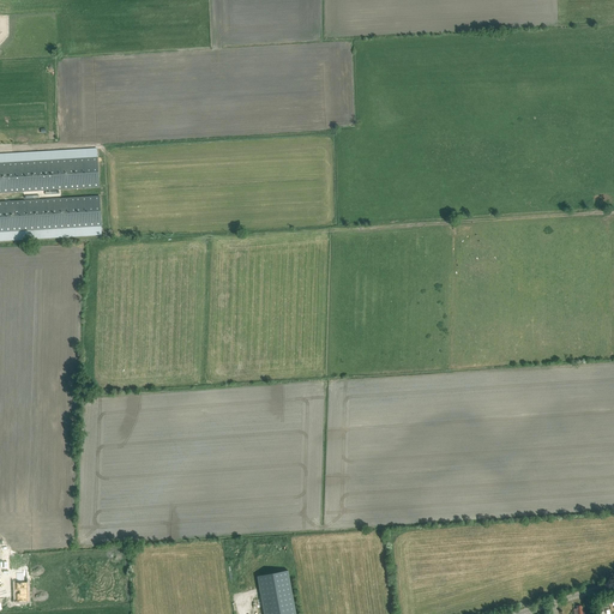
[(97,157),(0,163),(0,232),(101,226),(100,197),(0,202),(0,192),(100,187),(97,157)]
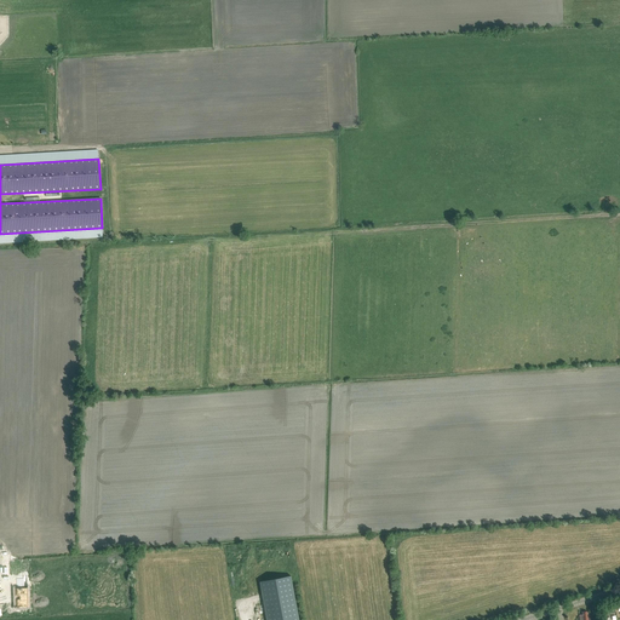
[(259,583),(267,619),(299,619),(291,577),(259,583)]
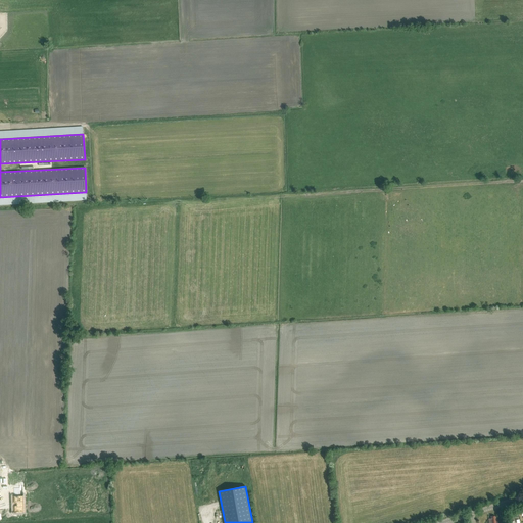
[(13,496),(13,512),(14,512),(24,512),(24,495),(22,495),(22,496),(18,496),(17,494),(20,494),(20,488),(14,488),(14,494),(15,494),(15,496),(13,496)]
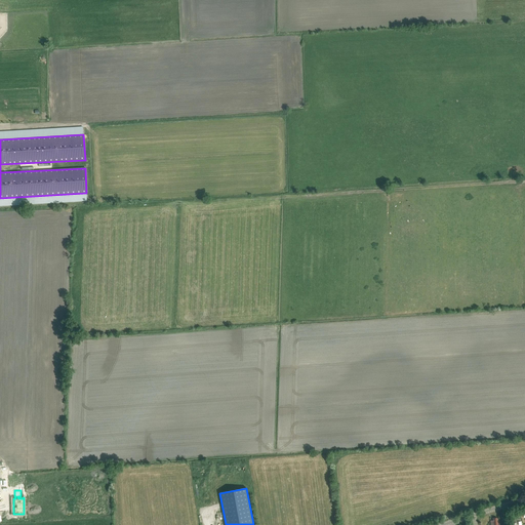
[(224,524),(221,511),(213,512),(215,524),(224,524)]
